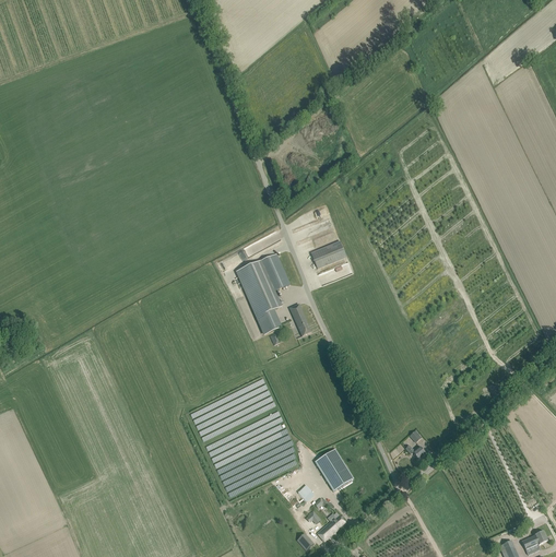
[(308,252),(315,268),(343,256),(336,240),(308,252)]
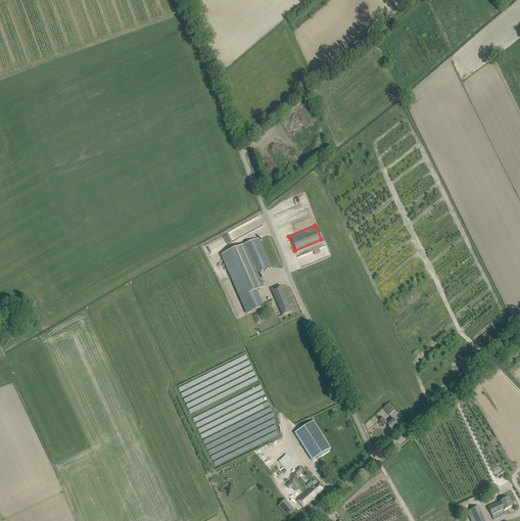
[(234,246),(219,253),(239,298),(245,313),(261,305),(253,289),(261,286),(254,271),(264,267),(269,265),(257,241),(256,238),(255,237),(251,239),(236,245),(234,246)]
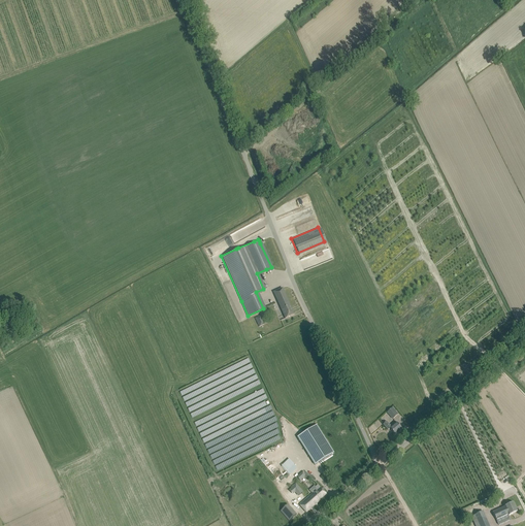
[(270,290),(283,317),(291,313),(280,287),(274,289),(270,290)]
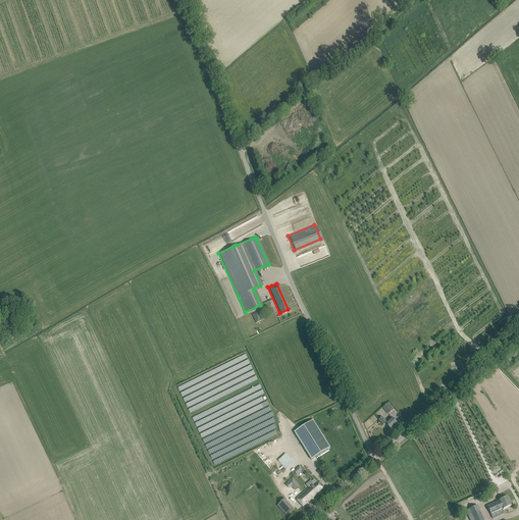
[(249,312),(254,321),(260,317),(255,309),(249,312)]
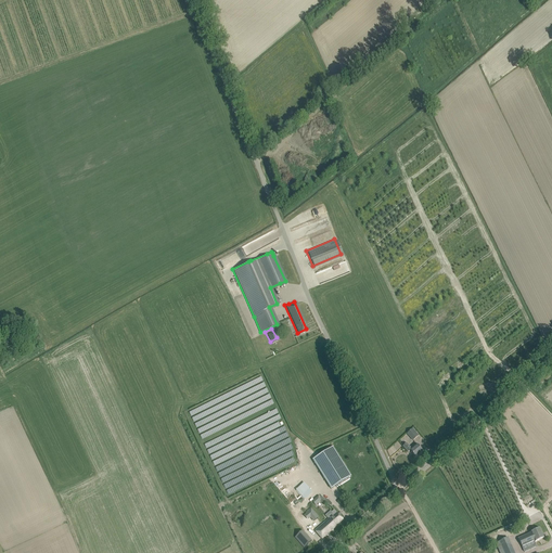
[(403,432),(409,439),(415,434),(409,426),(403,432)]
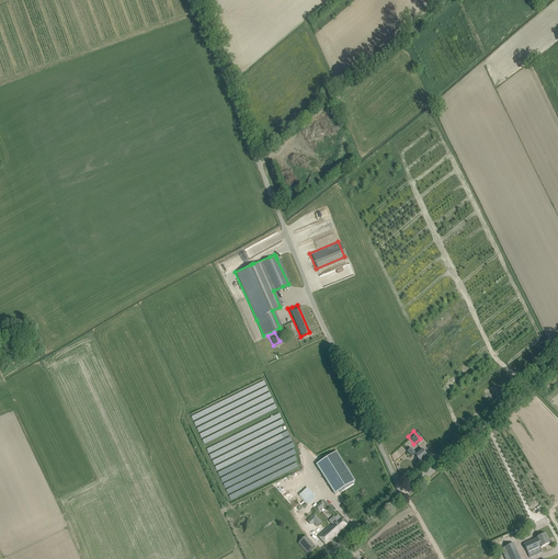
[(403,449),(409,455),(411,454),(417,460),(424,454),(418,447),(412,452),(408,446),(403,449)]
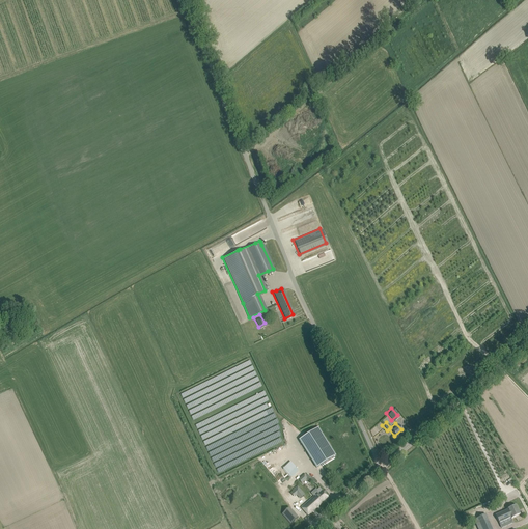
[(295,438),(313,465),(333,452),(314,425),(295,438)]
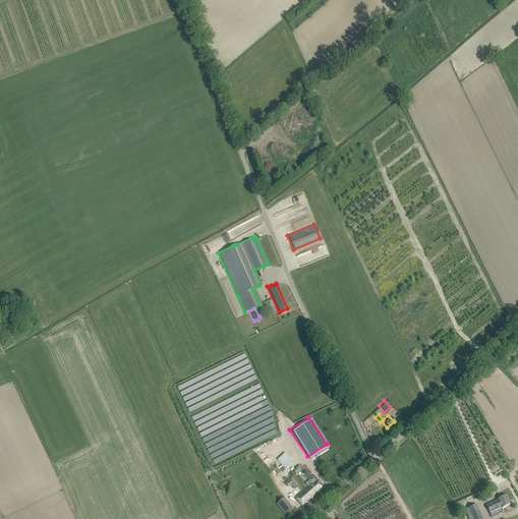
[(328,451),(326,453),(324,451),(320,454),(324,459),(330,454),(328,451)]
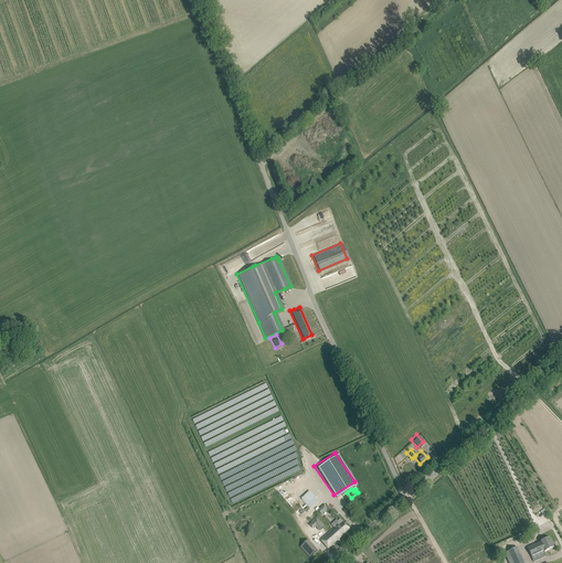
[(324,507),(322,506),(324,505),(321,502),(315,509),(318,512),(324,507)]
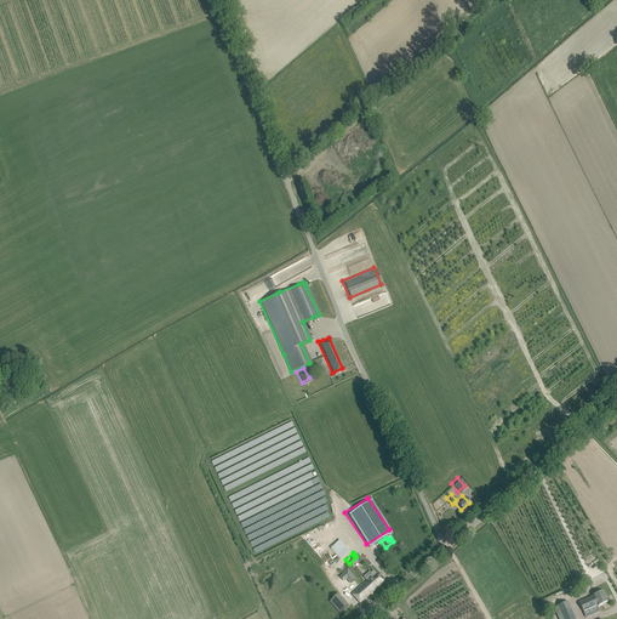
[(344,567),(338,572),(343,578),(347,581),(353,577),(344,567)]
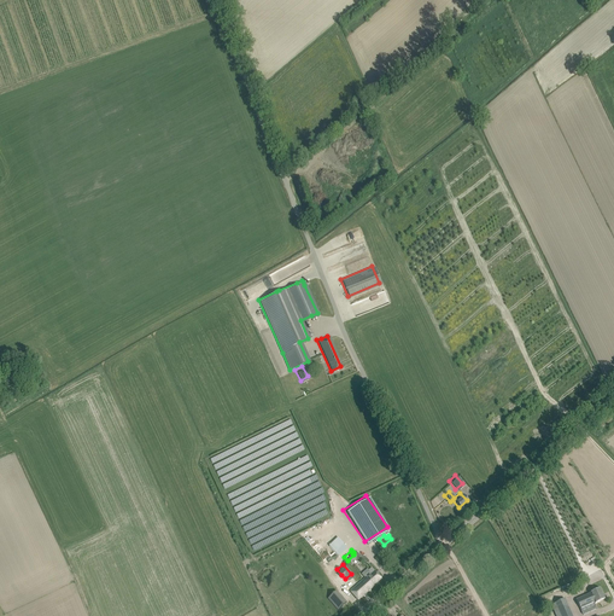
[(366,568),(364,567),(358,573),(361,575),(362,576),(346,590),(355,598),(379,577),(368,565),(366,568)]
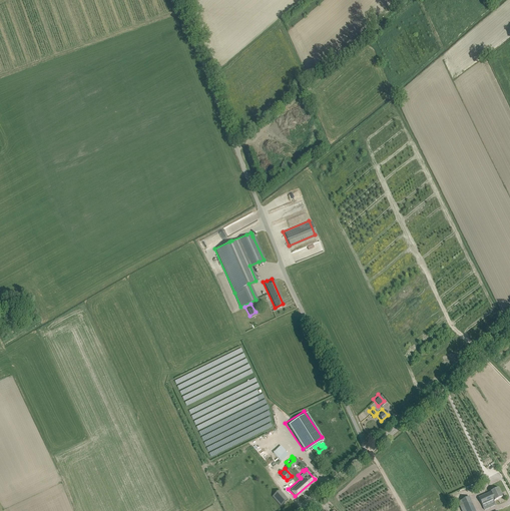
[(487,491),(476,496),(478,500),(479,504),(491,499),(500,495),(498,491),(496,486),(487,490),(487,491)]
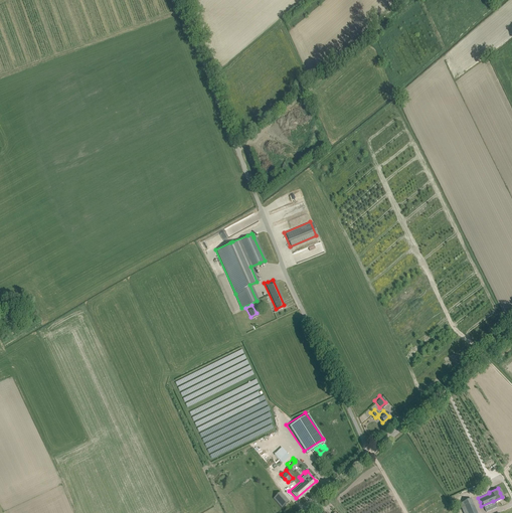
[(278,490),(271,496),(276,502),(283,496),(278,490)]
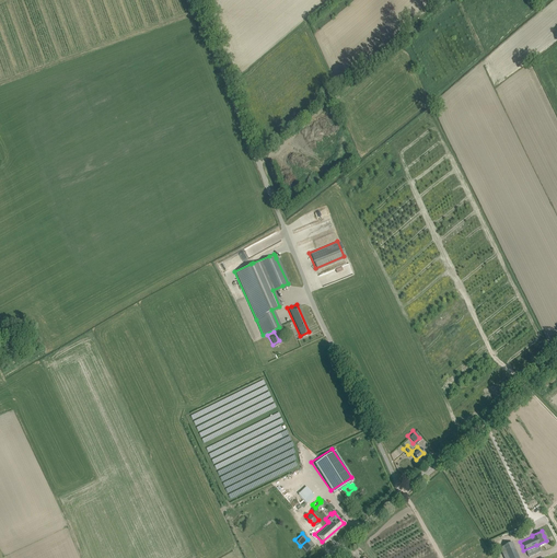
[(515,557),(508,541),(498,545),(500,550),(499,550),(502,557),(515,557)]
